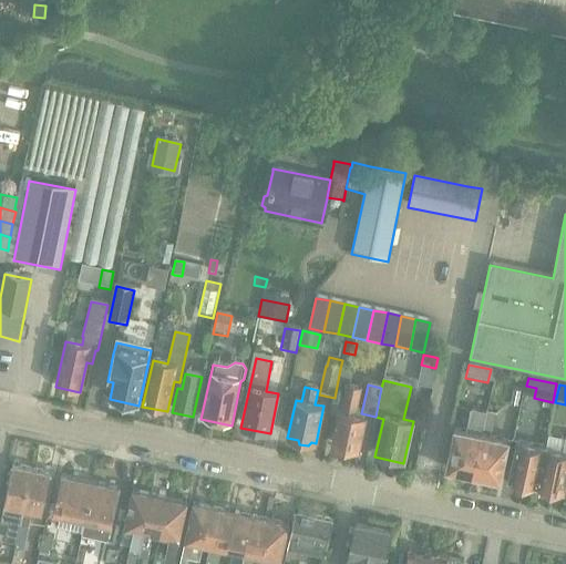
[(362,390),(347,388),(341,413),(339,413),(332,447),(359,452),(366,419),(357,417),(362,390)]
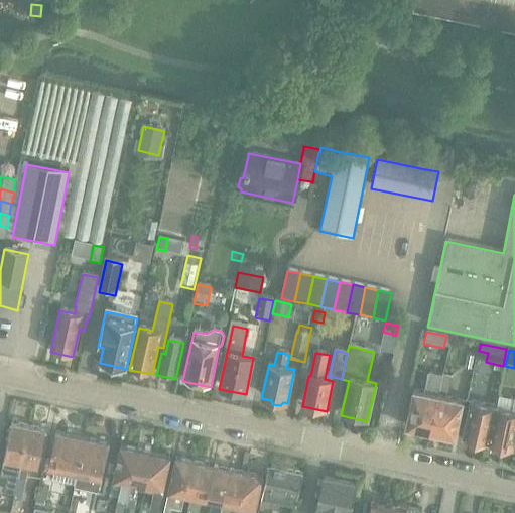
[(405,429),(430,434),(442,377),(428,374),(424,395),(413,392),(405,429)]
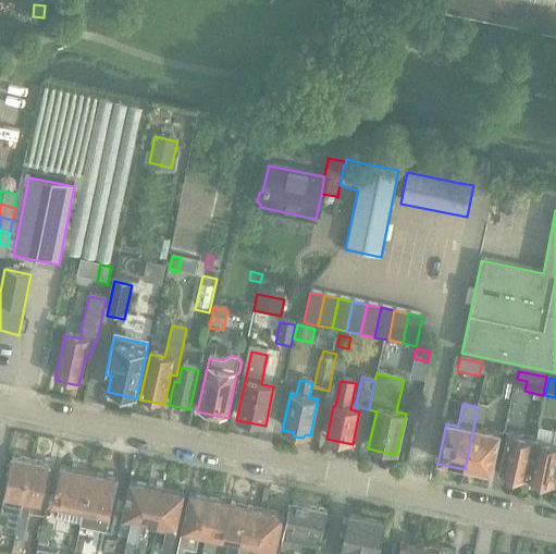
[(478,407),(465,469),(491,475),(499,435),(482,431),(486,409),(478,407)]
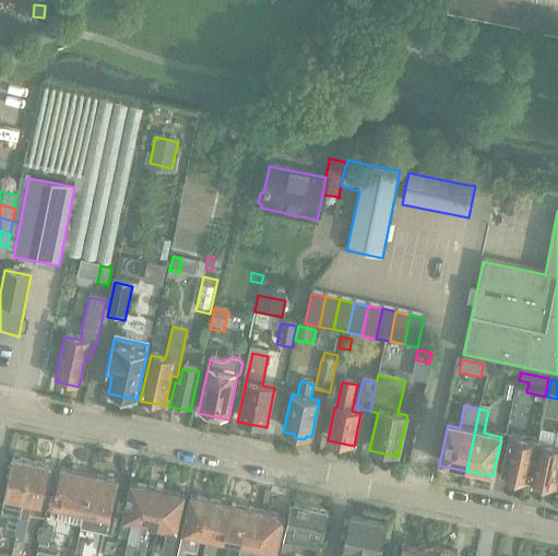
[(536,445),(527,484),(556,491),(557,477),(557,429),(554,449),(536,445)]
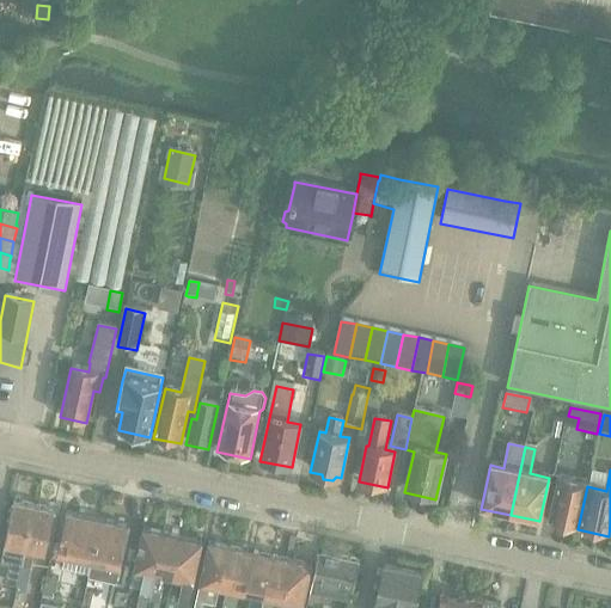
[(548,523),(578,529),(587,486),(557,480),(548,523)]
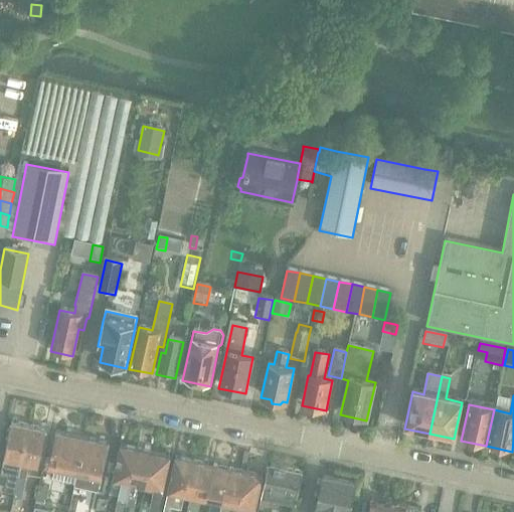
[(4,498),(13,500),(28,428),(11,423),(3,461),(12,463),(4,498)]
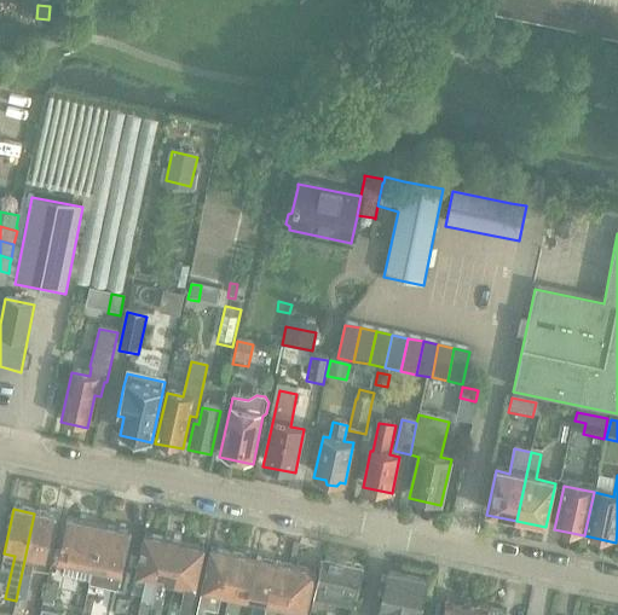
[(34,514),(16,601),(13,614),(23,614),(26,603),(35,561),(46,563),(55,518),(34,514)]
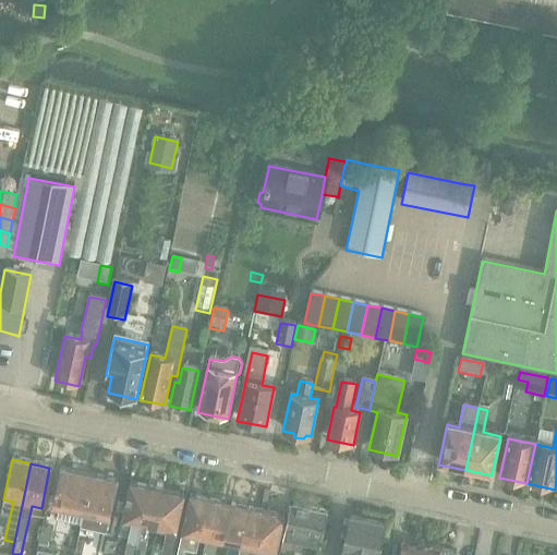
[(61,470),(52,509),(58,511),(59,511),(57,521),(81,527),(83,517),(86,505),(92,477),(67,471),(61,470)]
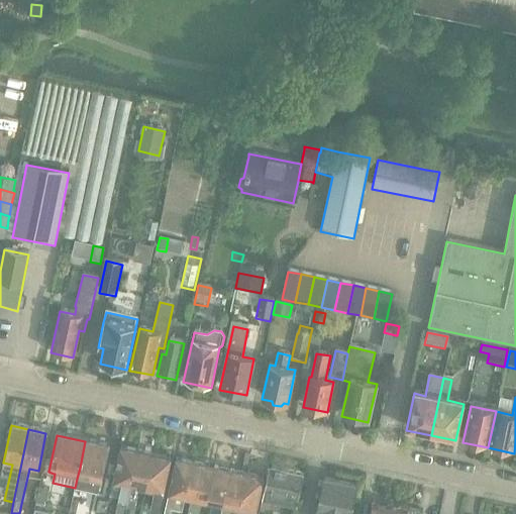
[(75,488),(75,489),(98,494),(100,483),(101,484),(108,446),(85,441),(80,468),(77,479),(75,488)]
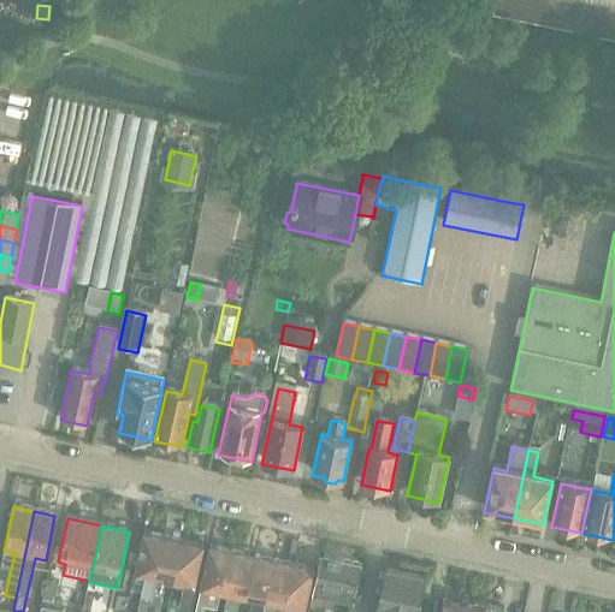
[(147,611),(161,539),(143,534),(130,594),(140,596),(136,611),(147,611)]
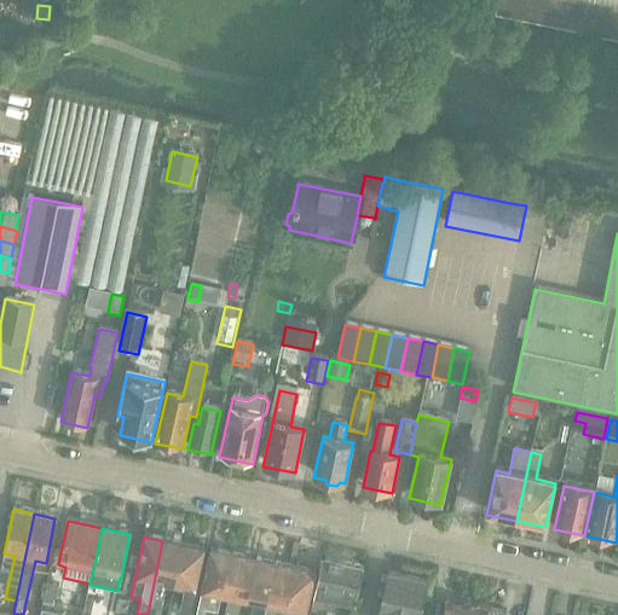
[(162,541),(148,614),(161,614),(163,602),(162,602),(165,586),(174,589),(183,545),(162,541)]
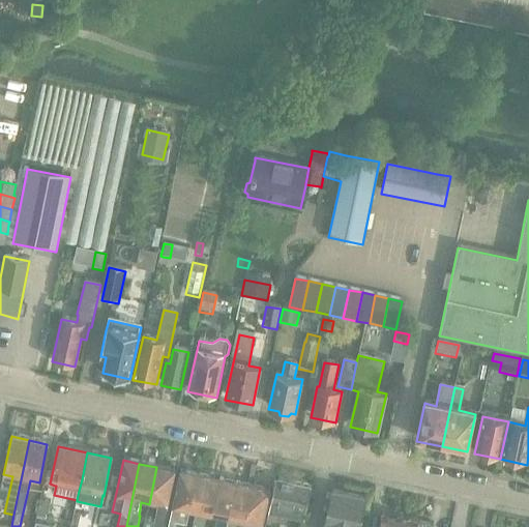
[(156,467),(149,504),(157,505),(153,524),(163,526),(175,471),(156,467)]
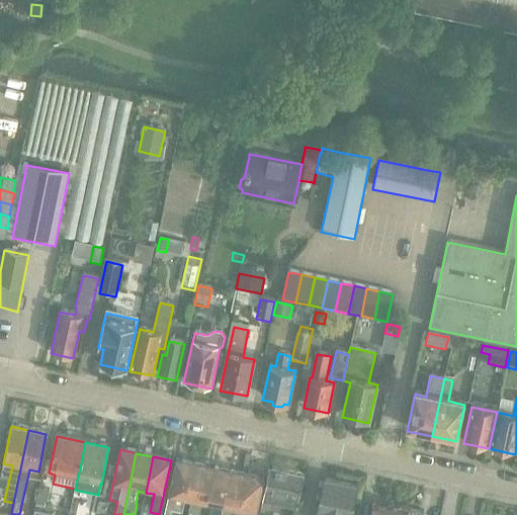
[(182,514),(185,501),(192,465),(176,461),(164,514),(171,514),(171,512),(178,514),(182,514)]
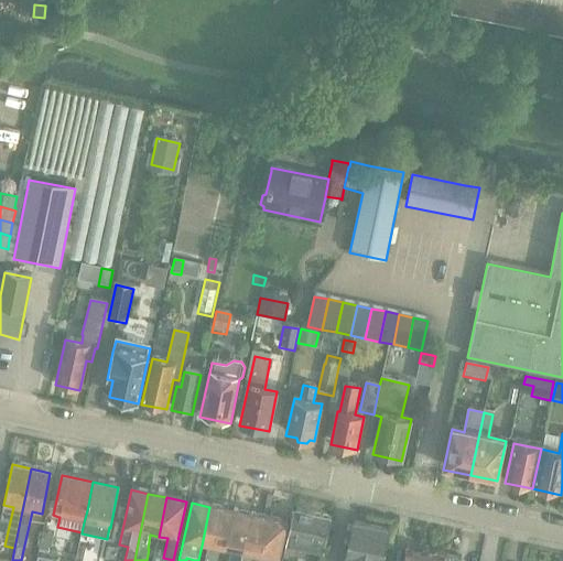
[(209,507),(202,546),(212,548),(210,551),(207,550),(205,560),(217,560),(219,549),(228,510),(209,507)]
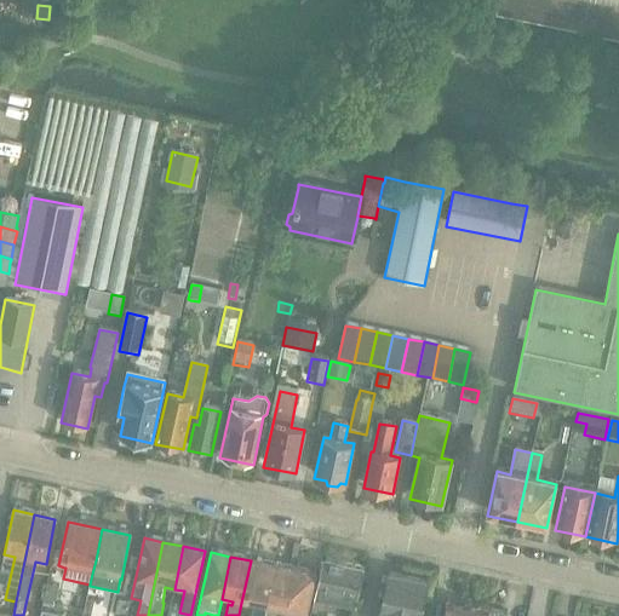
[(251,560),(241,603),(258,606),(257,611),(252,610),(251,615),(263,615),(275,566),(251,560)]
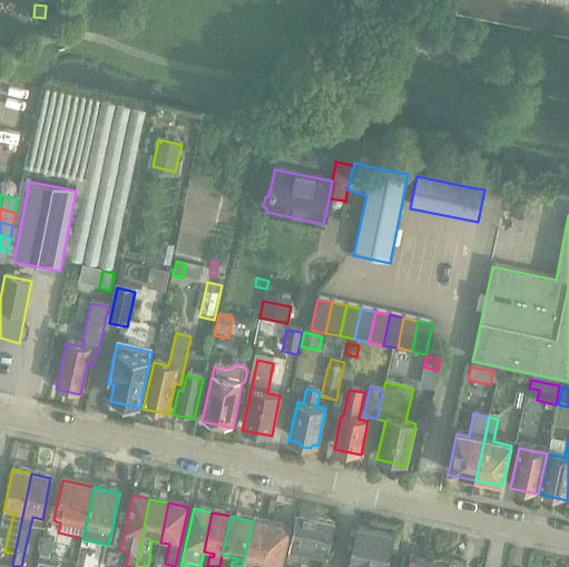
[(326,565),(334,526),(296,517),(287,556),(326,565)]
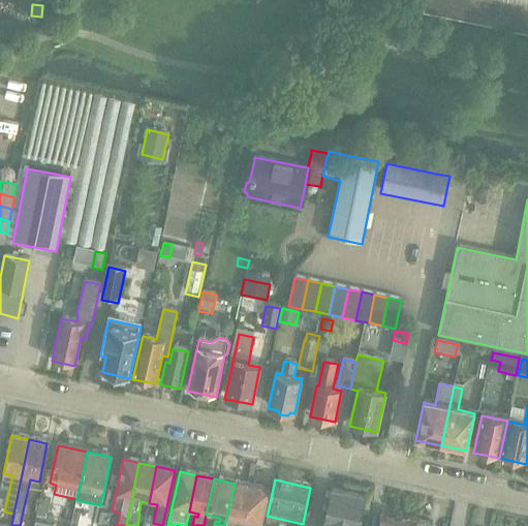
[(235,484),(224,525),(236,525),(237,522),(243,523),(251,487),(235,484)]
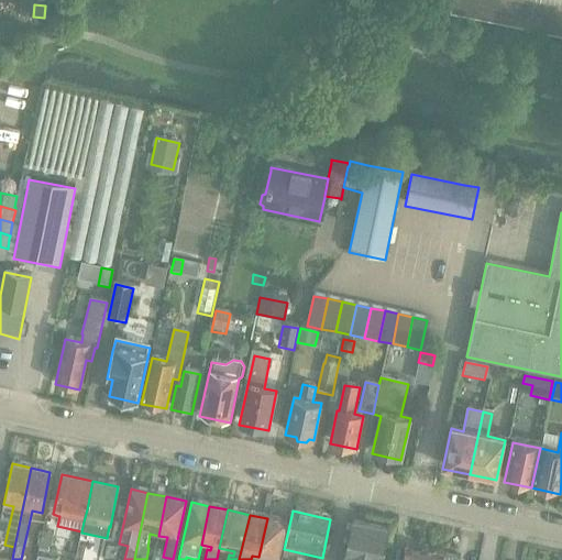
[(267,518),(259,557),(257,559),(278,559),(286,523),(267,518)]
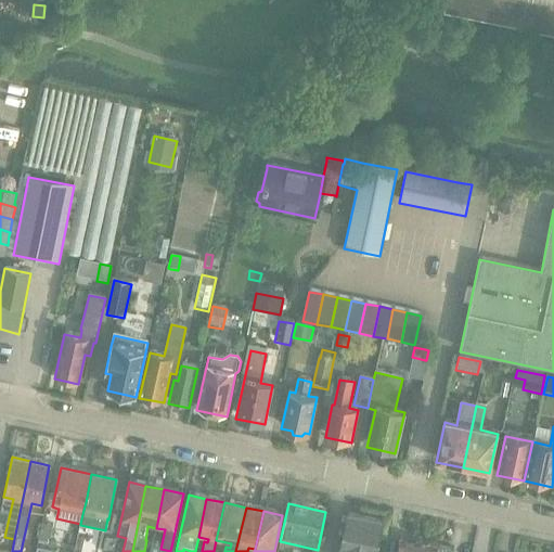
[(347,516),(339,551),(375,551),(382,524),(347,516)]
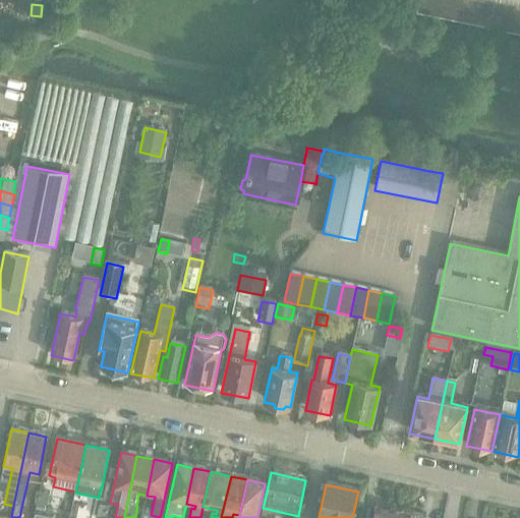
[(36,505),(46,507),(48,495),(38,493),(36,505)]
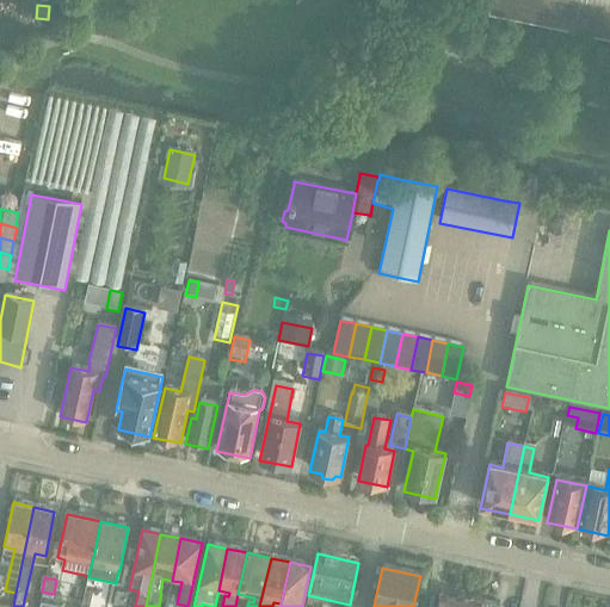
[(129,606),(131,595),(117,593),(114,606),(129,606)]
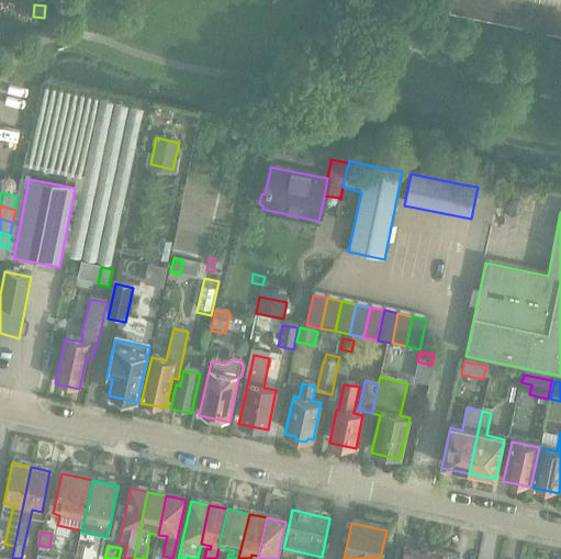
[(430,558),(432,552),(405,547),(402,558),(430,558)]
